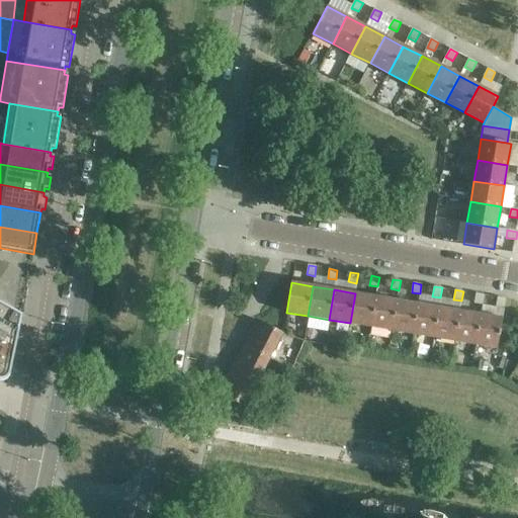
[(370,327),(375,296),(355,293),(350,323),(370,327)]
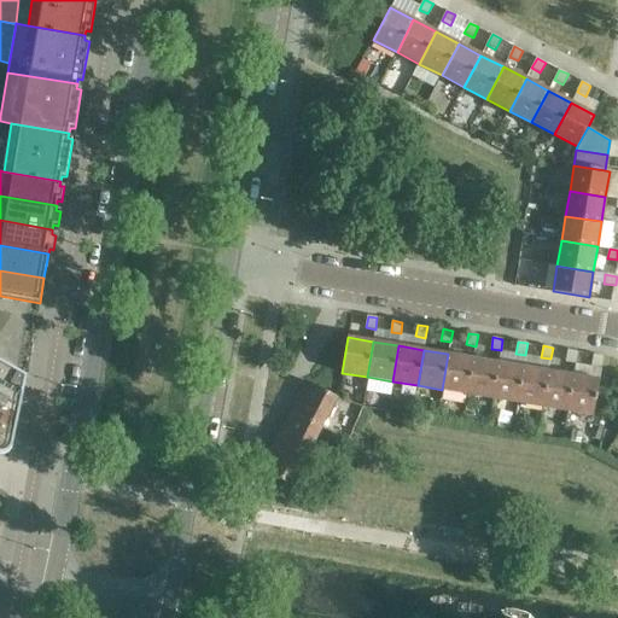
[(576,363),(578,351),(569,350),(566,362),(576,363)]
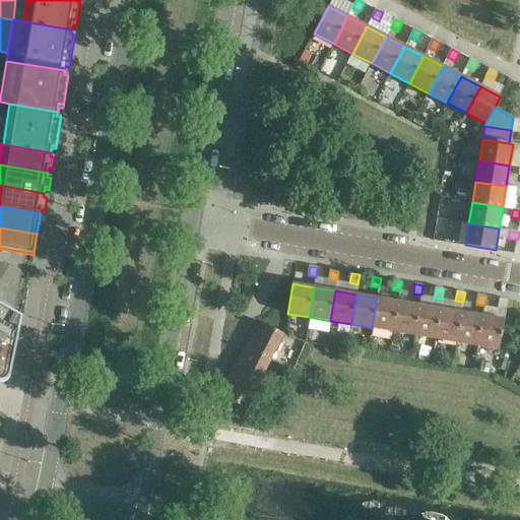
[(393,331),(398,302),(377,298),(372,328),(393,331)]
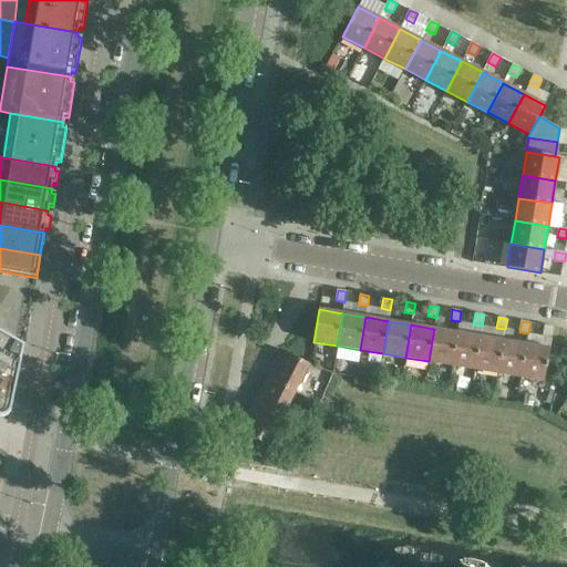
[(552,338),(554,327),(545,326),(543,336),(552,338)]
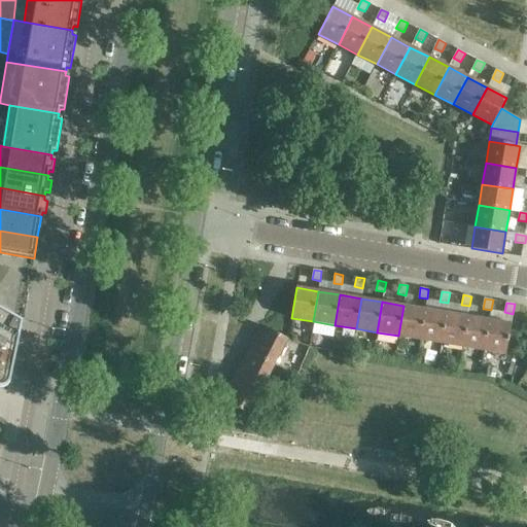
[(420,340),(425,309),(403,306),(398,336),(420,340)]
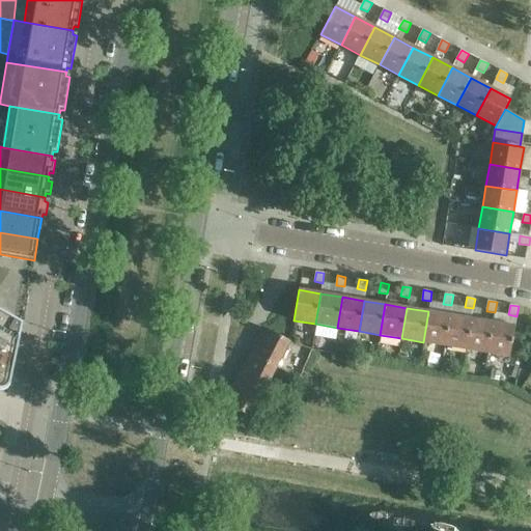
[(445,346),(450,315),(428,311),(423,342),(445,346)]
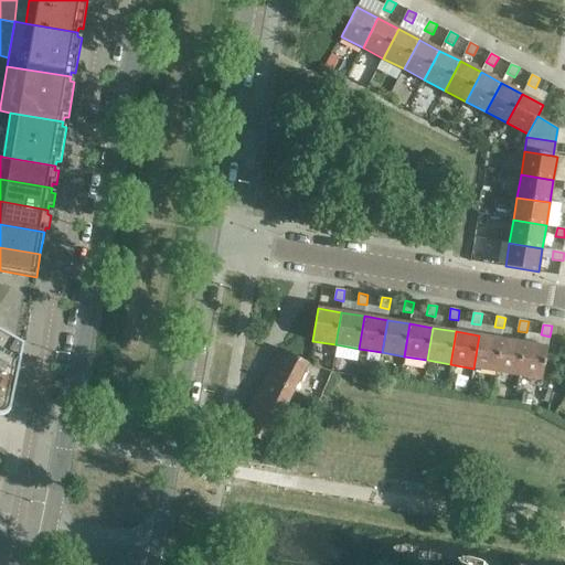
[(10,412),(11,411),(24,347),(0,332),(0,417),(2,417),(4,416),(7,415),(8,414),(10,412)]
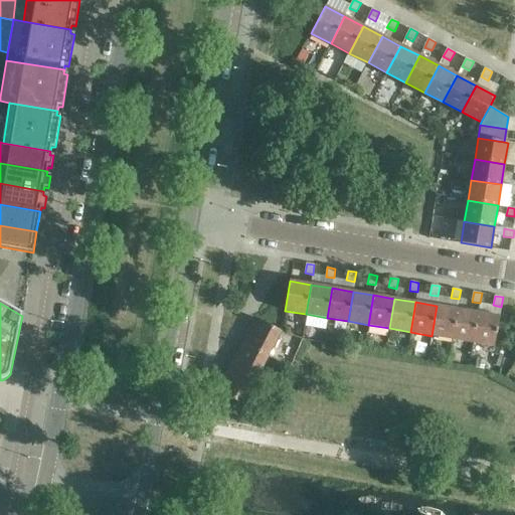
[(452,339),(457,309),(437,306),(432,336),(452,339)]
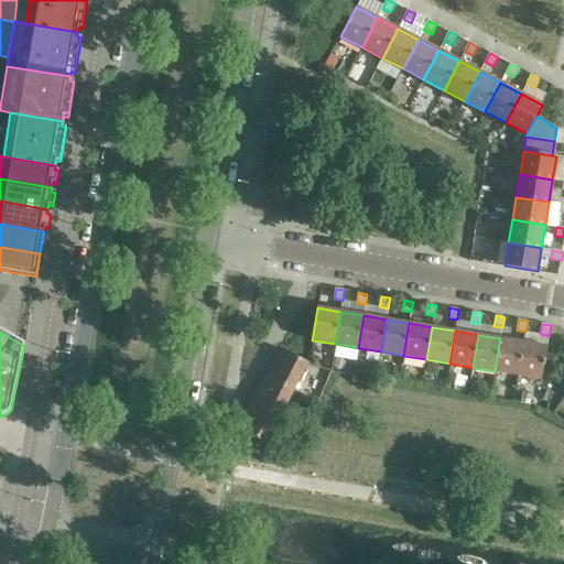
[(518,376),(523,343),(500,338),(495,371),(518,376)]
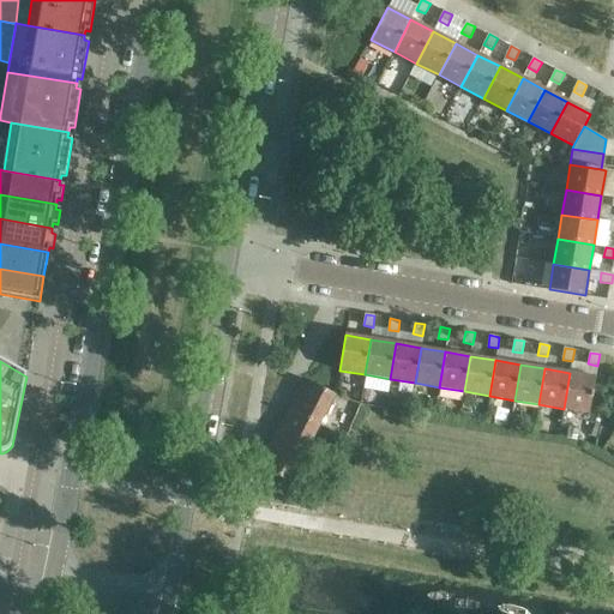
[(589,413),(595,378),(570,373),(564,409),(589,413)]
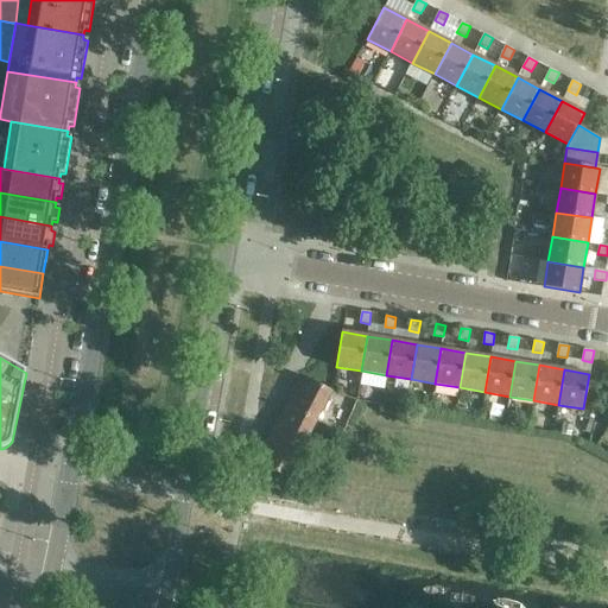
[(316,420),(331,391),(302,375),(286,404),(316,420)]
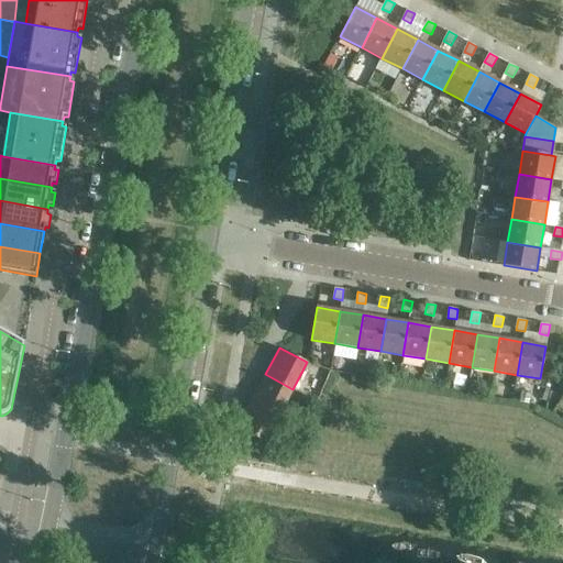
[(279,416),(293,389),(265,374),(252,400),(279,416)]
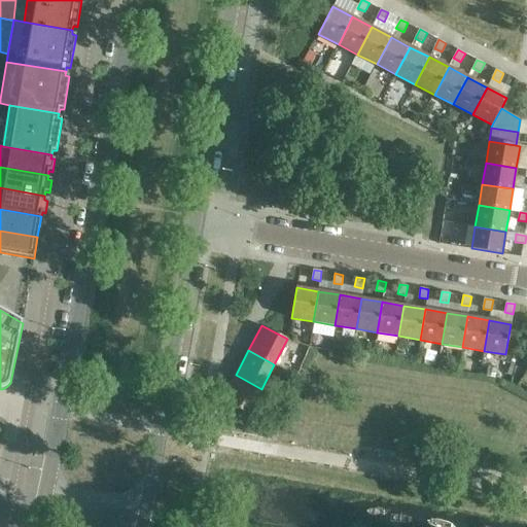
[(248,414),(261,389),(236,375),(222,400),(248,414)]
